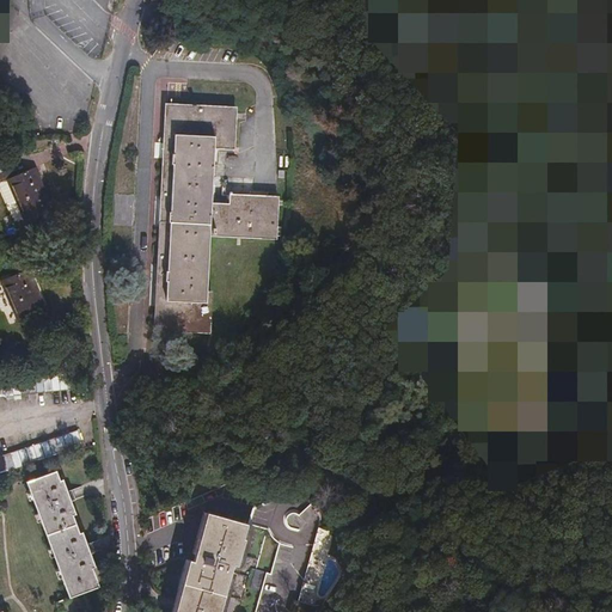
[(203,288),(208,233),(275,238),(277,200),(231,196),(231,201),(210,200),(215,142),(233,145),(234,136),(237,106),(171,102),(167,150),(163,204),(157,274),(152,326),(204,331),(208,289),(203,288)]
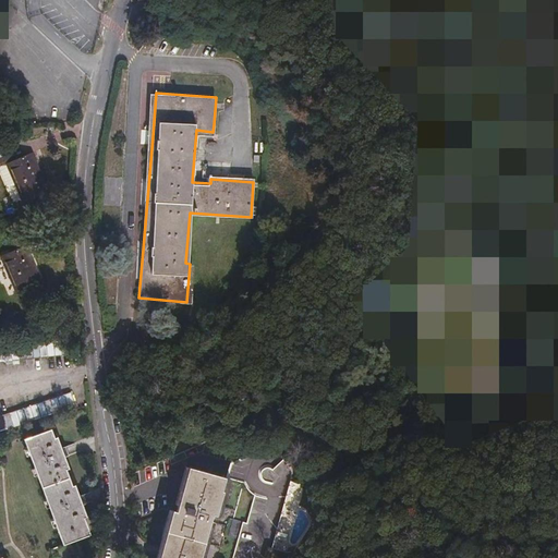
[(11,166),(25,201),(50,191),(35,156),(17,162),(15,156),(1,161),(3,168),(11,166)]
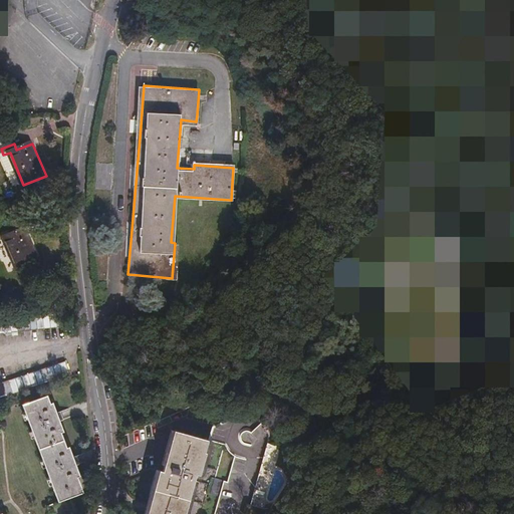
[(29,273),(42,268),(27,227),(3,237),(15,270),(26,265),(29,273)]
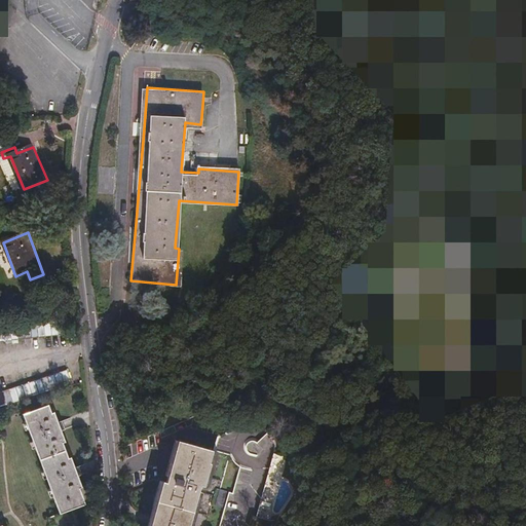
[(0,343),(65,336),(64,323),(0,329),(0,343)]
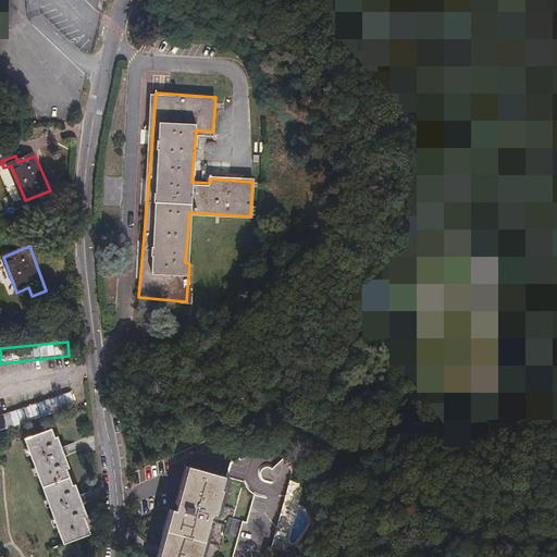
[(0,416),(0,431),(75,407),(71,393),(0,416)]
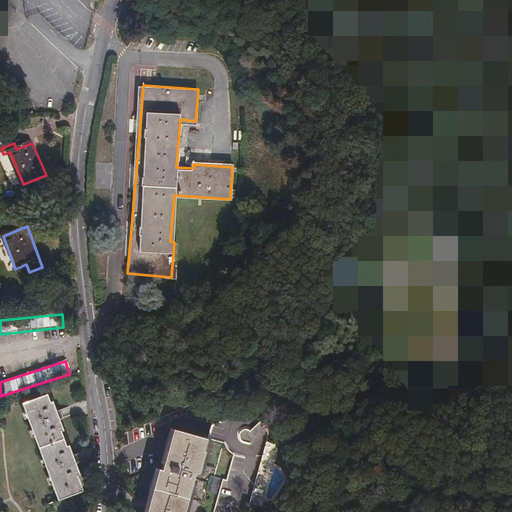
[(60,420),(57,412),(53,402),(50,403),(47,395),(22,403),(57,500),(47,504),(49,511),(75,511),(70,496),(83,491),(77,475),(80,474),(76,464),(73,456),(69,446),(67,447),(61,431),(64,430),(60,420)]
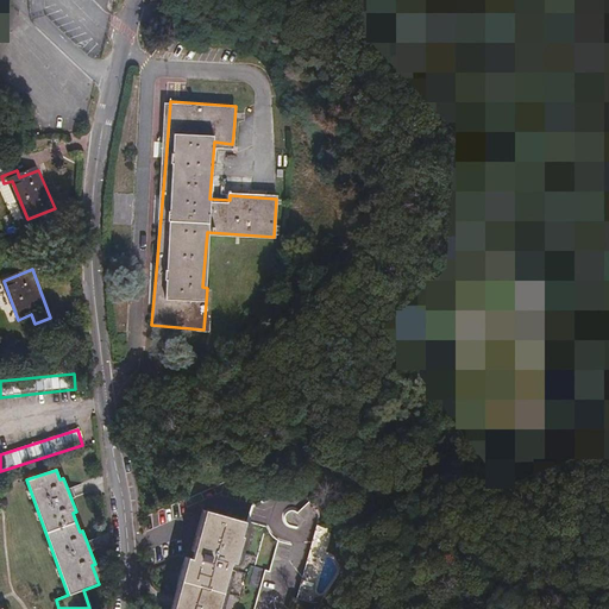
[(284,490),(259,494),(251,525),(246,522),(236,551),(256,557),(245,586),(258,595),(252,608),(294,608),(296,600),(313,601),(327,528),(314,526),(318,515),(314,502),(301,494),(284,490)]
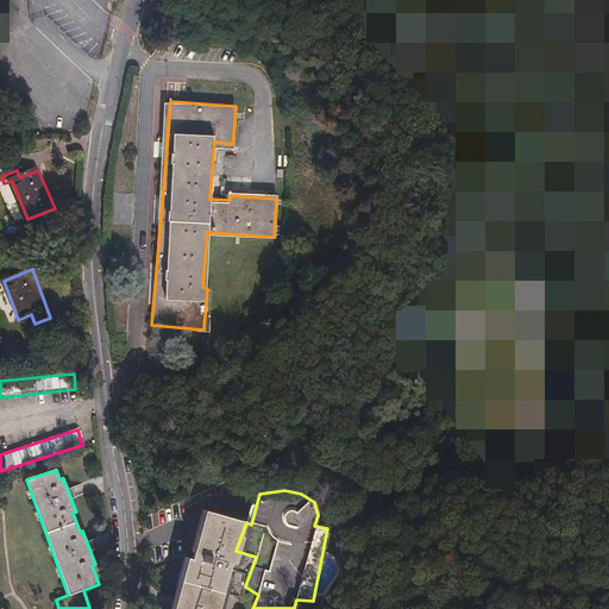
[(215,608),(217,608),(221,591),(230,553),(234,557),(236,551),(246,522),(206,512),(192,560),(189,559),(174,608),(215,608)]
